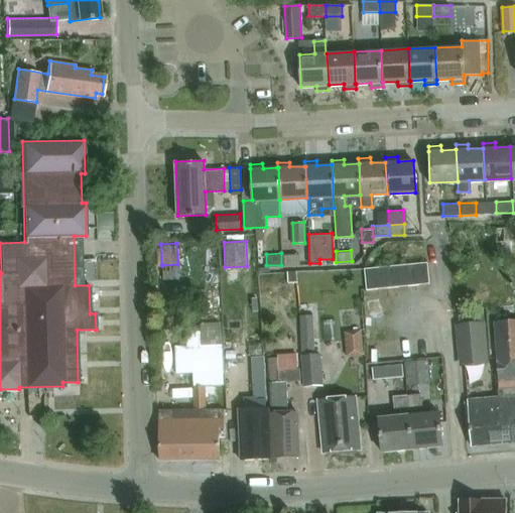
[(281,265),(297,264),(297,253),(281,253),(281,265)]
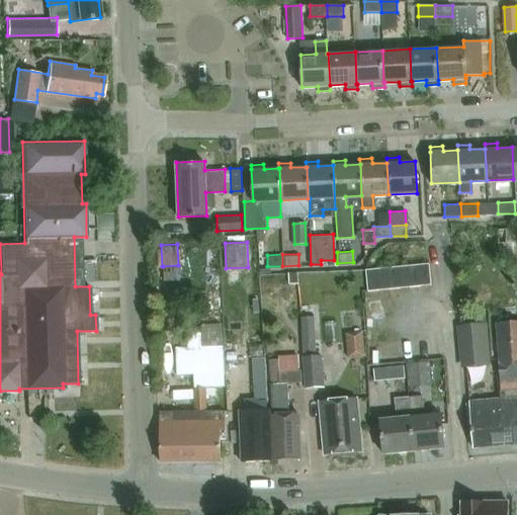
[(366,289),(429,282),(427,261),(364,268),(366,289)]
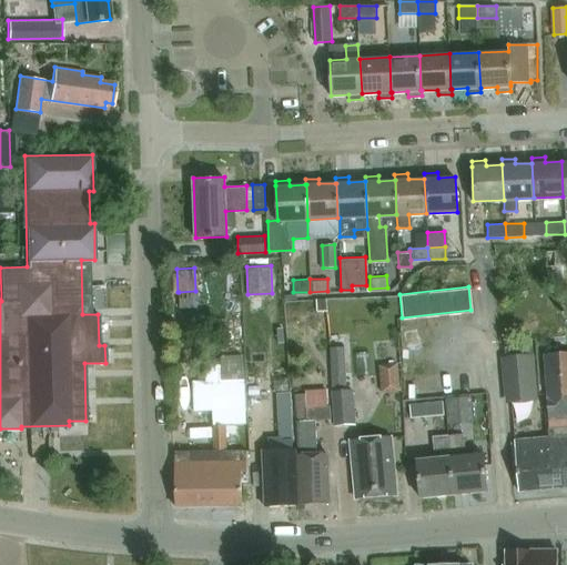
[(195,291),(179,292),(180,308),(198,306),(198,291),(195,291)]
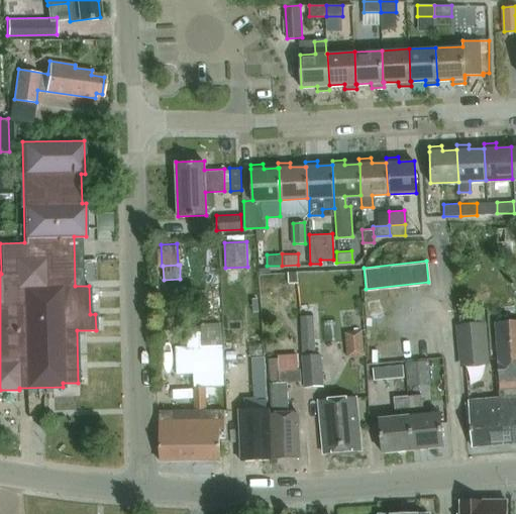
[(313,314),(298,315),(300,354),(314,353),(313,314)]
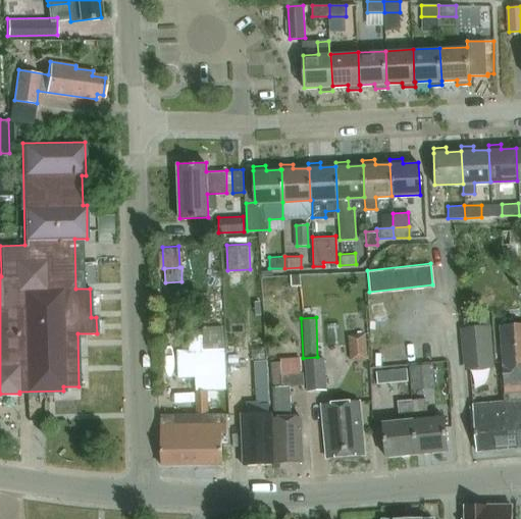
[(520,381),(520,321),(499,323),(501,361),(503,393),(502,393),(503,401),(505,446),(520,444),(520,390),(517,391),(517,382),(520,381)]
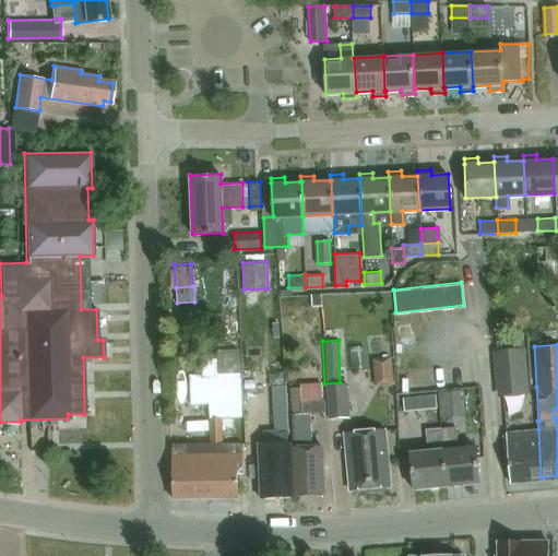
[(194,373),(189,374),(191,403),(208,403),(208,416),(221,416),(242,415),(239,347),(217,349),(217,354),(201,355),(202,373),(194,373)]
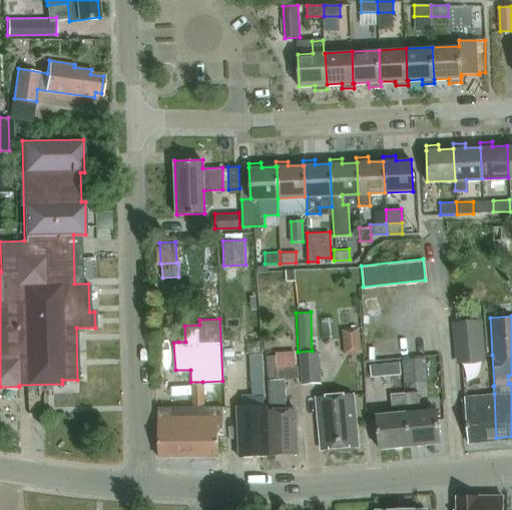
[(453,321),(457,362),(486,360),(482,319),(453,321)]
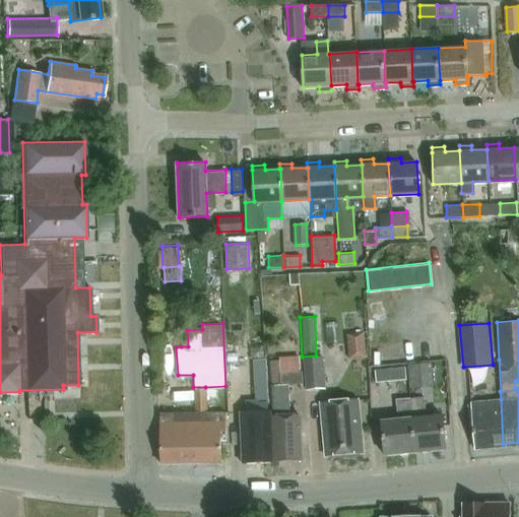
[(364,332),(346,333),(348,358),(366,357),(364,332)]
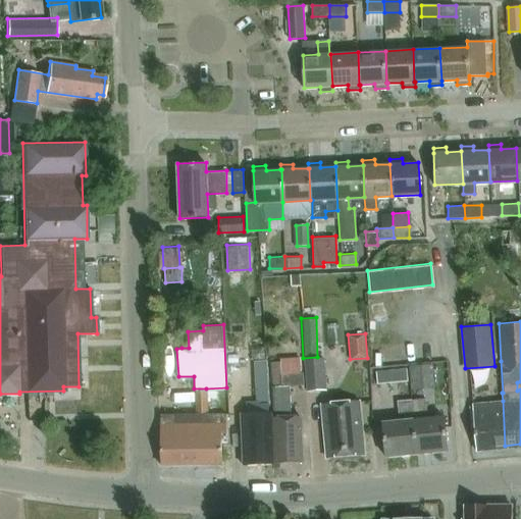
[(230,383),(248,383),(248,339),(230,339),(230,383)]
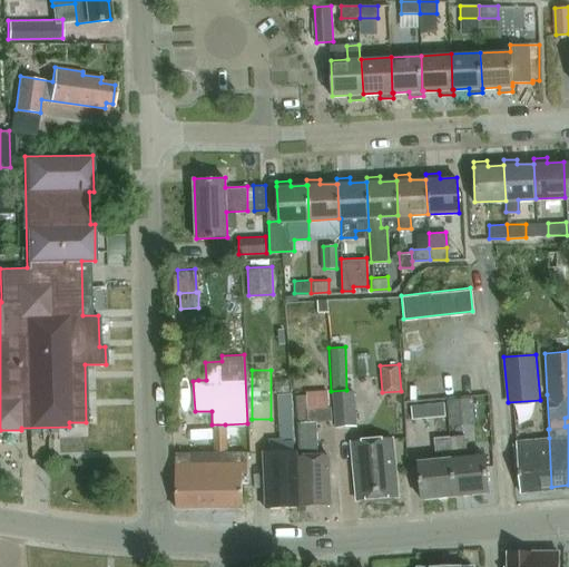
[(326,390),(305,391),(304,387),(295,387),(297,421),(315,420),(330,419),(330,407),(327,407),(326,390)]
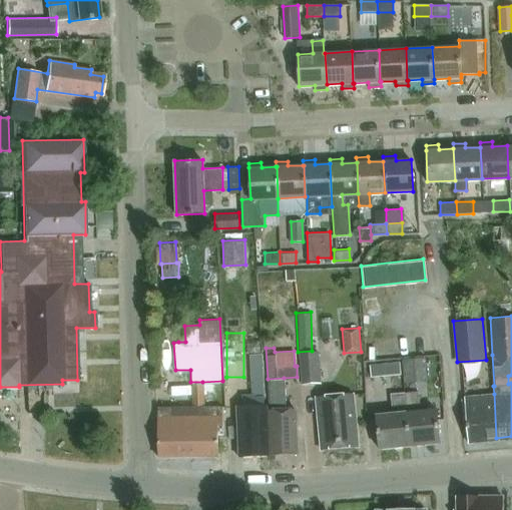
[(318,352),(298,354),(301,386),(321,384),(318,352)]
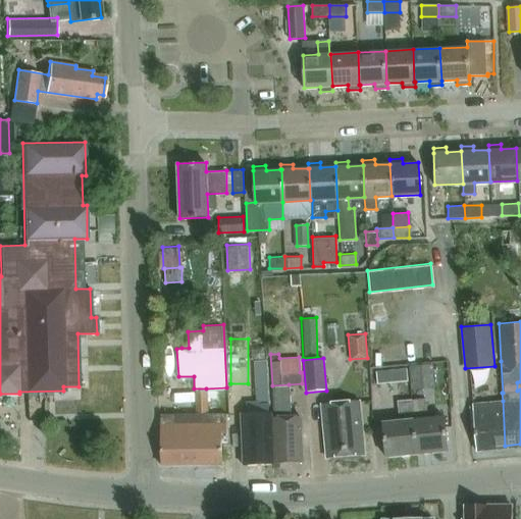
[(431,363),(409,365),(410,387),(432,386),(431,363)]
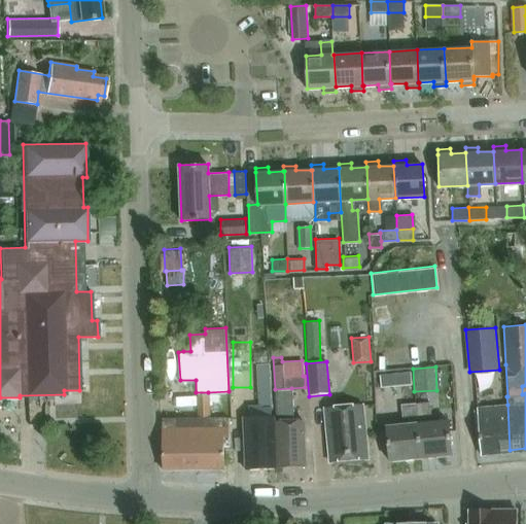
[(393,384),(392,372),(380,373),(381,385),(393,384)]
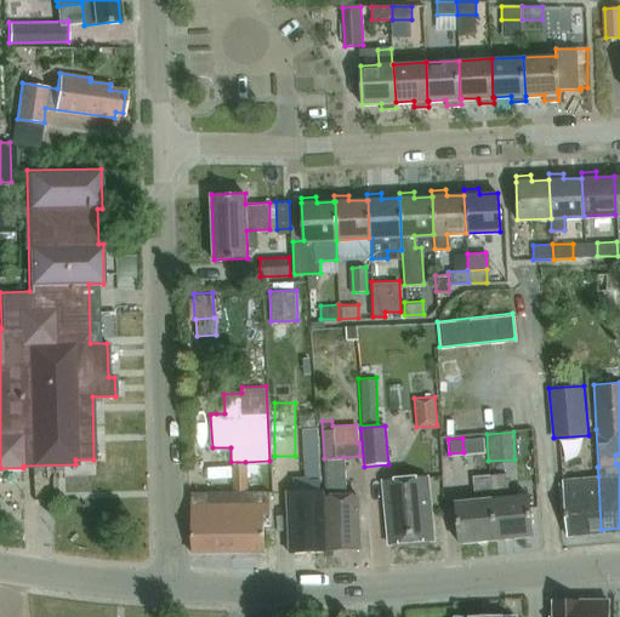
[(325,549),(358,548),(356,493),(345,493),(343,457),(324,458),(325,495),(324,495),(325,549)]
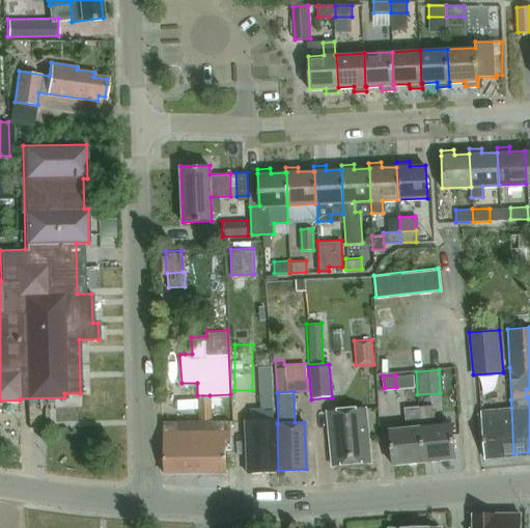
[(163,472),(224,471),(224,449),(230,448),(229,420),(211,420),(210,395),(197,395),(198,420),(162,421),(163,472)]
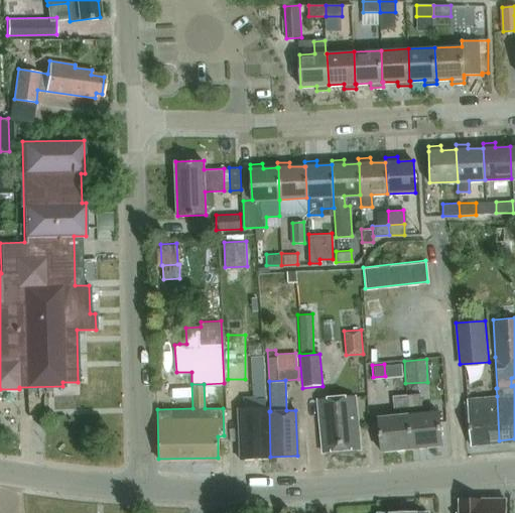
[(405,394),(410,447),(440,444),(437,411),(415,413),(414,405),(420,405),(419,392),(405,394)]
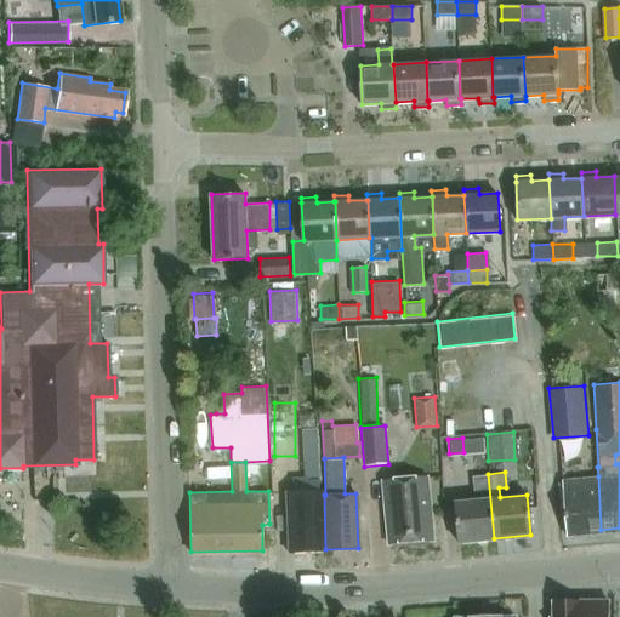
[(0,493),(13,495),(13,474),(0,473),(0,493)]
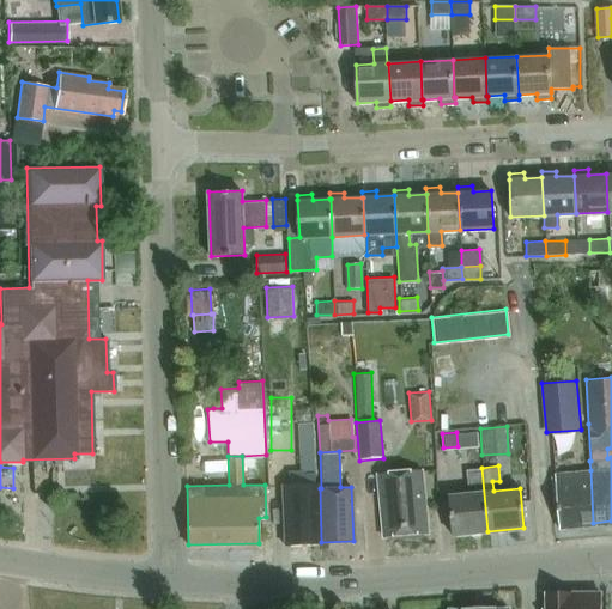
[(452,535),(488,531),(482,468),(465,469),(466,485),(473,483),(474,493),(448,495),(452,535)]
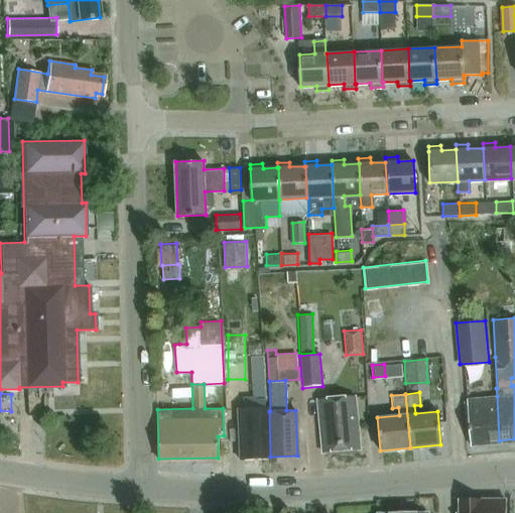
[(322,451),(358,446),(353,395),(317,398),(322,451)]
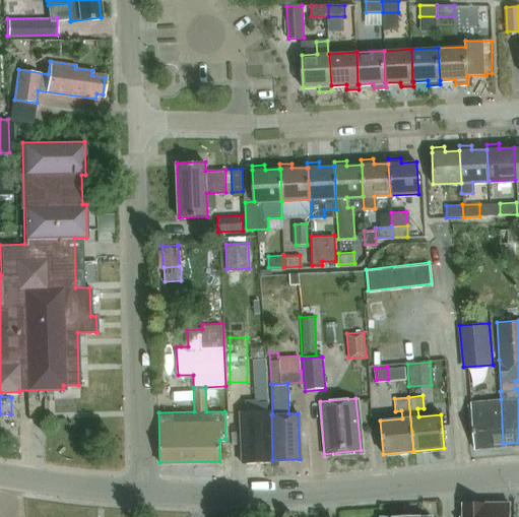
[(472,447),(503,444),(501,399),(469,401),(472,447)]
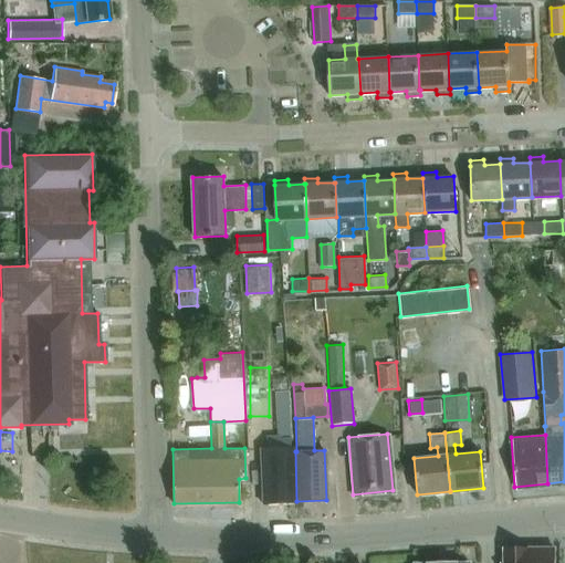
[(262,503),(295,501),(293,447),(260,448),(262,503)]
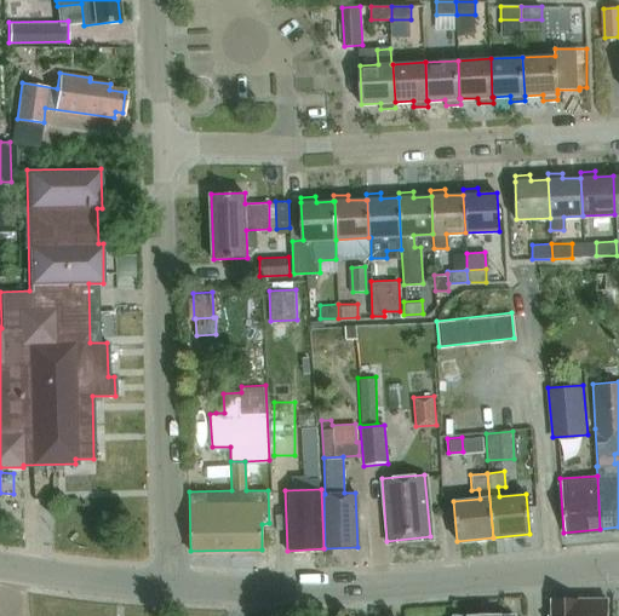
[(607,615),(607,599),(578,600),(578,599),(552,599),(552,615),(548,615),(607,615)]
